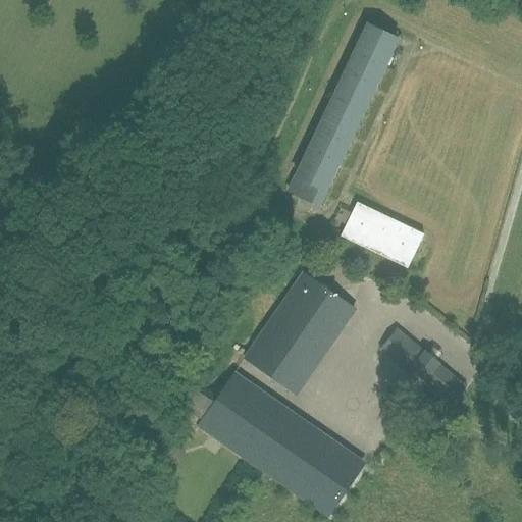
[(318,205),(397,39),(367,25),(291,187),(301,191),(298,196),(318,205)]
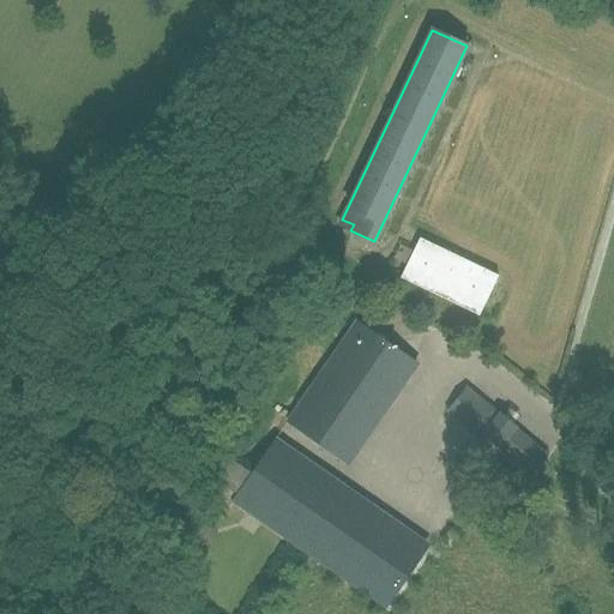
[(393,257),(405,263),(401,275),(479,313),(498,274),(420,235),(413,250),(401,244),(393,257)]
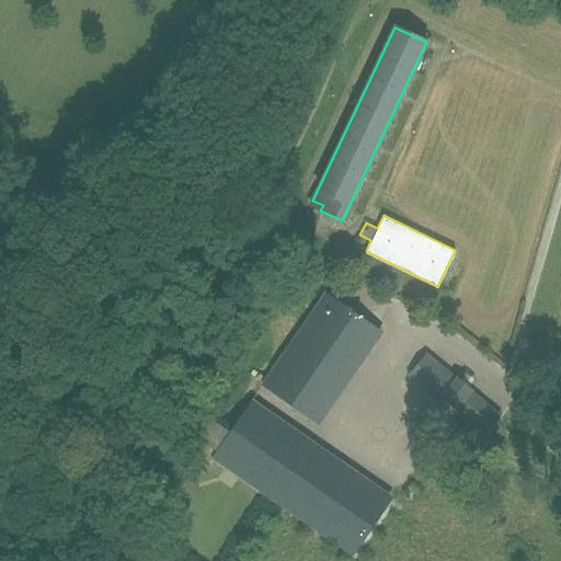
[(325,295),(263,386),(318,423),(380,333),(325,295)]
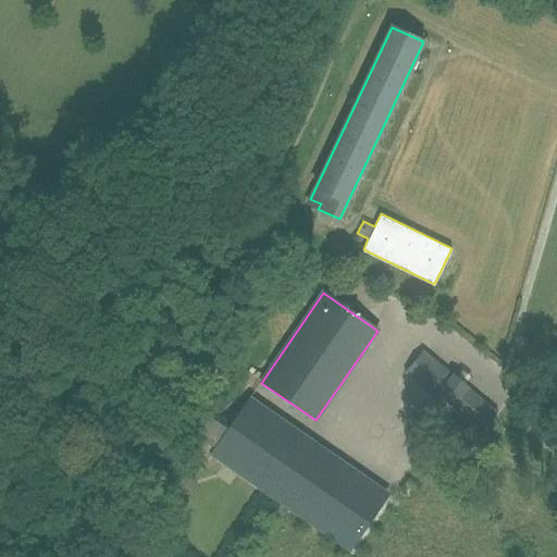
[(436,397),(438,394),(482,429),(493,413),(462,388),(465,386),(454,379),(453,380),(423,355),(407,374),(436,397)]
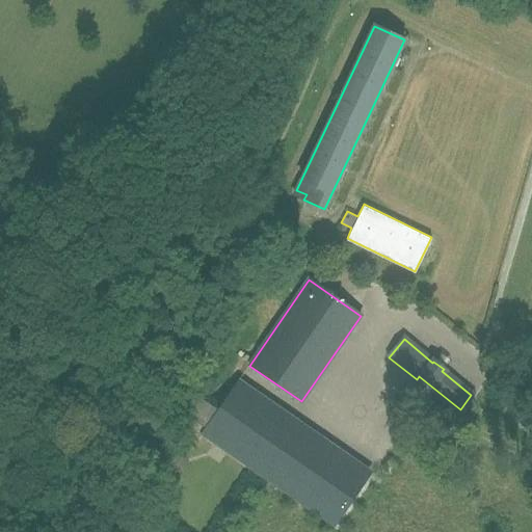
[(209,387),(224,396),(232,384),(215,375),(209,387)]
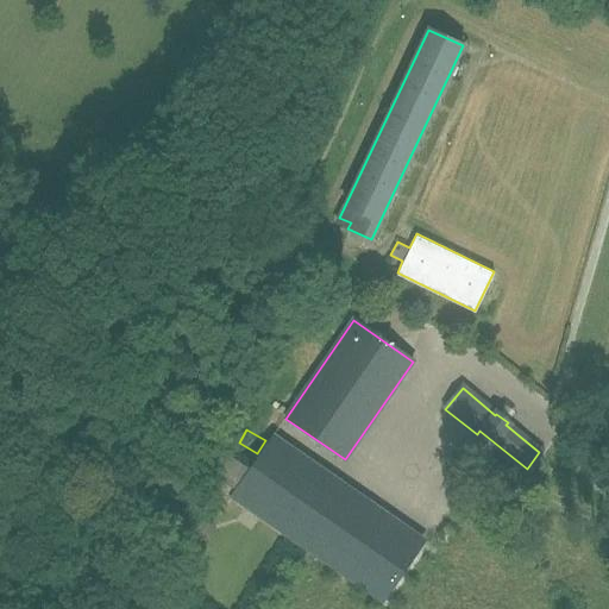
[(271,439),(257,460),(217,434),(196,463),(236,490),(231,497),(382,602),(422,542),(271,439)]
